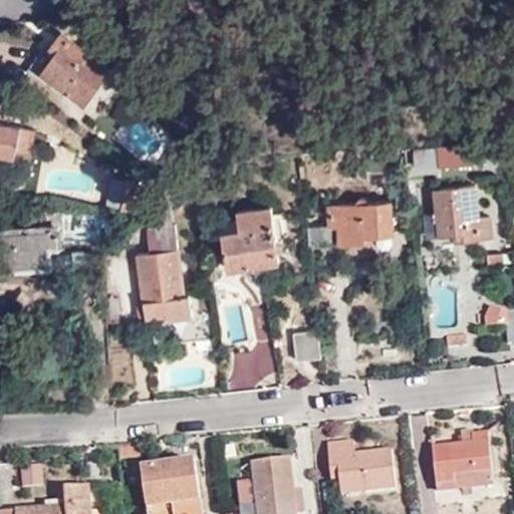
[(85,101),(110,65),(60,30),(49,44),(58,49),(42,69),(85,101)]
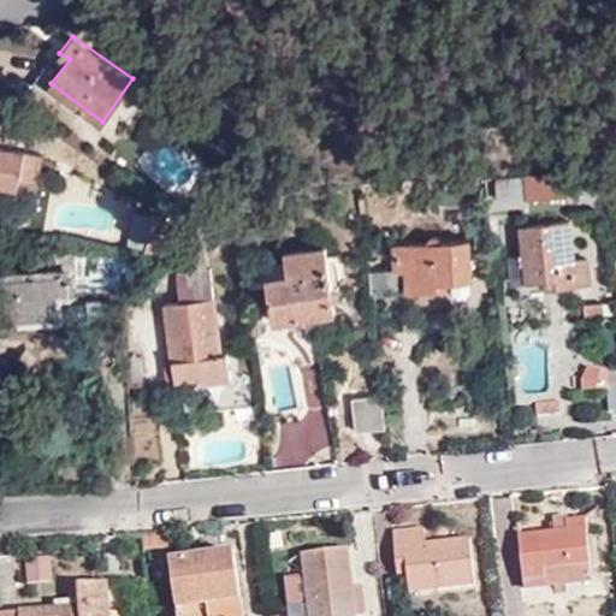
[(0,178),(39,185),(43,153),(5,147),(7,137),(0,135),(0,178)]
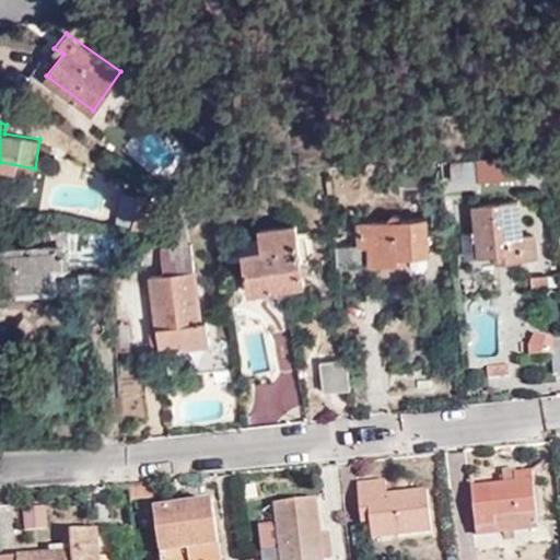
[(516,176),(514,155),(473,160),(475,179),(516,176)]
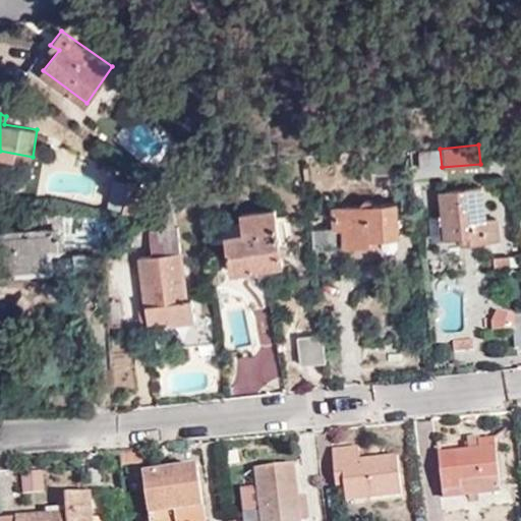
[(24,160),(13,158),(8,180),(20,182),(24,160)]
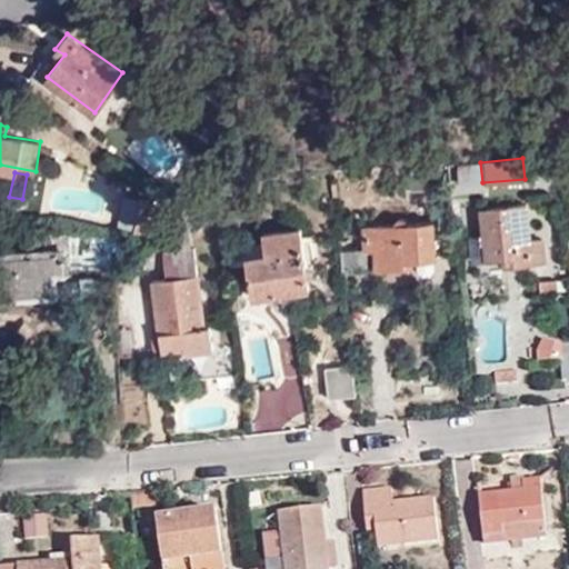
[(153,230),(156,202),(139,200),(137,233),(148,235),(150,232),(153,230)]
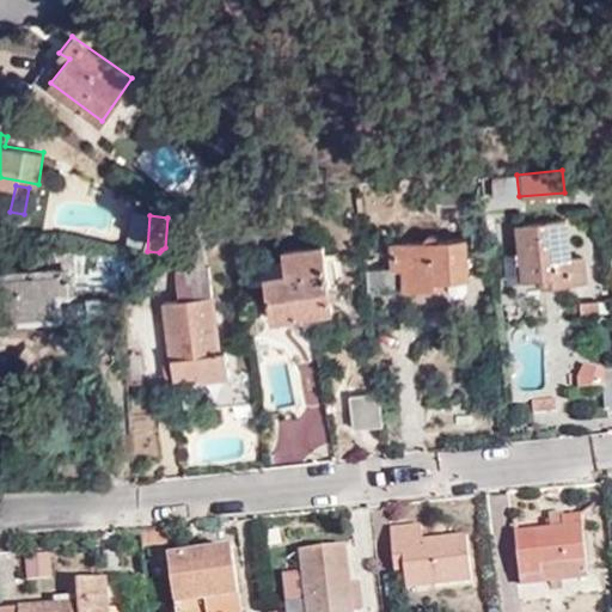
[(576,259),(571,219),(518,226),(524,281),(540,280),(542,288),(588,283),(585,258),(576,259)]
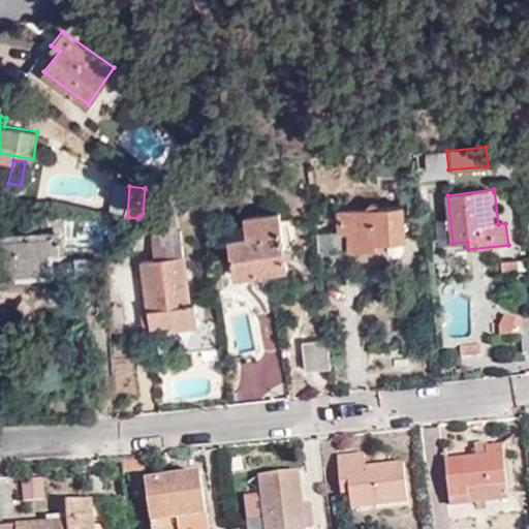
[(152,213),(154,237),(169,235),(169,231),(181,229),(178,203),(162,204),(163,212),(152,213)]
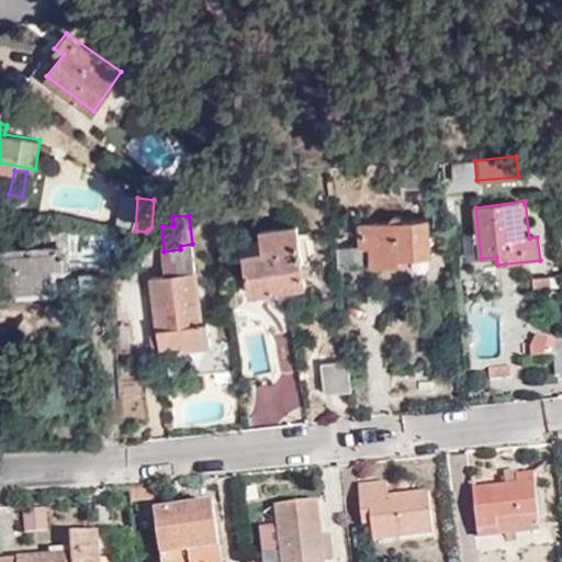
[(433,253),(430,217),(361,221),(363,245),(372,245),(374,263),(406,261),(405,255),(433,253)]
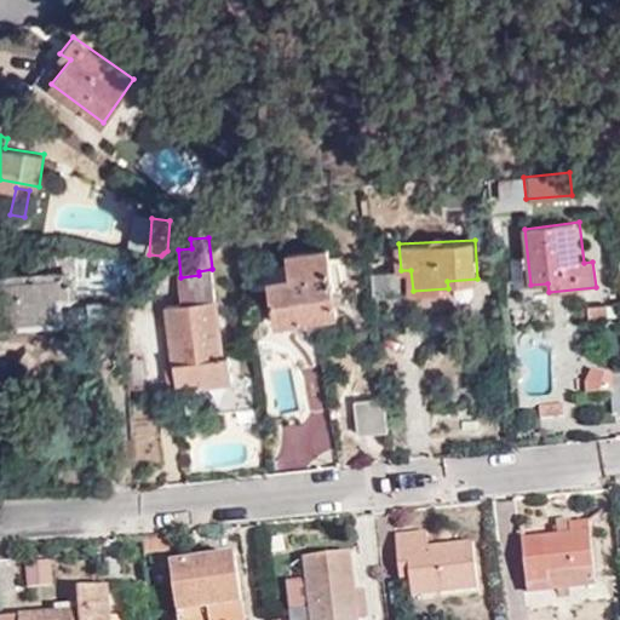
[(343,315),(333,250),(291,254),(293,277),(271,281),(277,325),(343,315)]
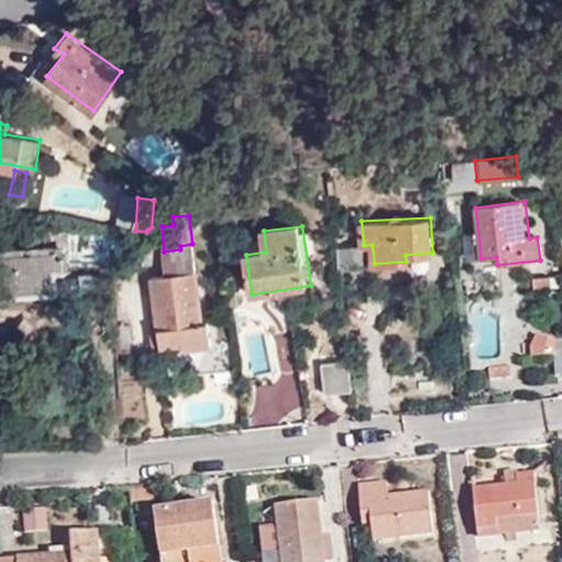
[(180,249),(164,251),(163,251),(165,276),(150,278),(158,348),(183,345),(184,349),(212,346),(208,323),(202,324),(193,244),(192,244),(180,246),(180,249)]
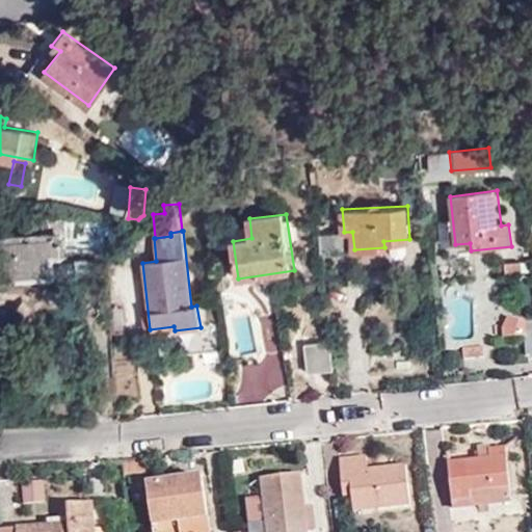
[(49,254),(65,253),(63,232),(0,237),(0,278),(52,274),(49,254)]
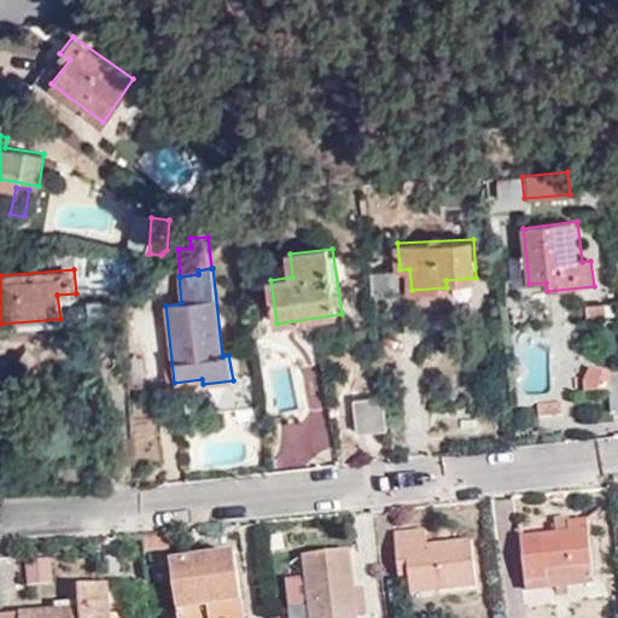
[(605,392),(606,369),(583,368),(582,391),(605,392)]
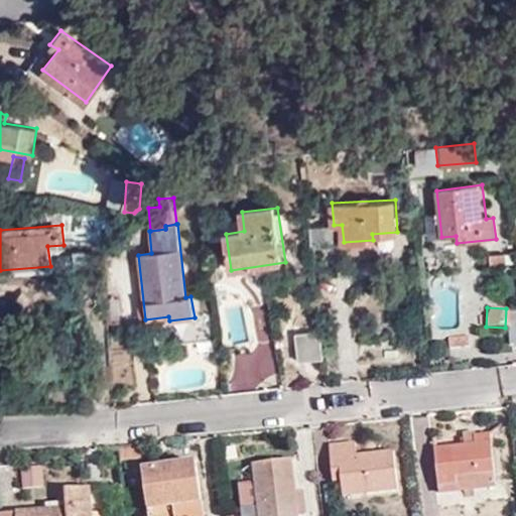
[(298,360),(325,358),(321,330),(294,332),(298,360)]
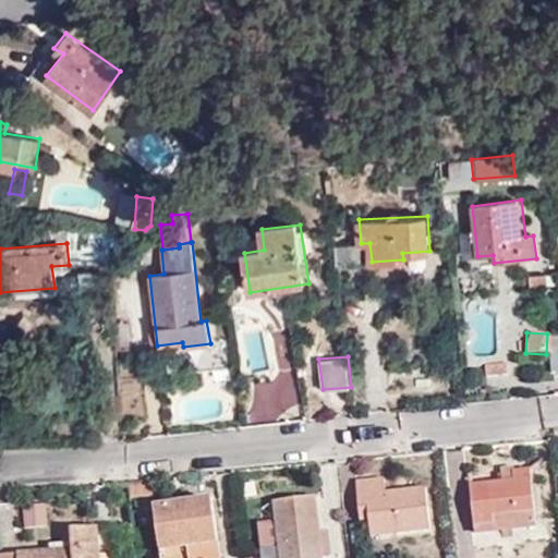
[(536,525),(529,466),(514,469),(513,466),(499,468),(501,481),(470,485),(476,533),(536,525)]
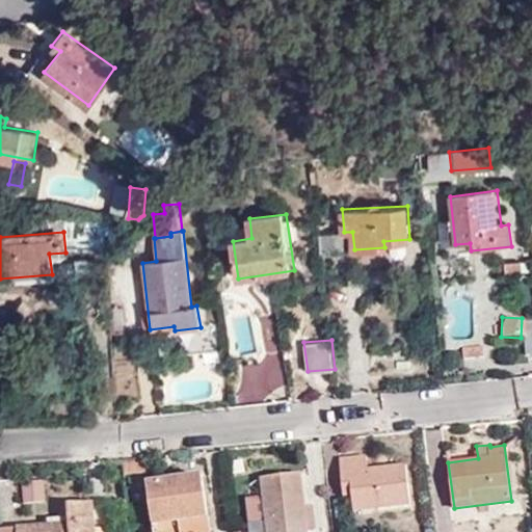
[(410,506),(405,464),(368,470),(365,454),(345,456),(351,512),(410,506)]
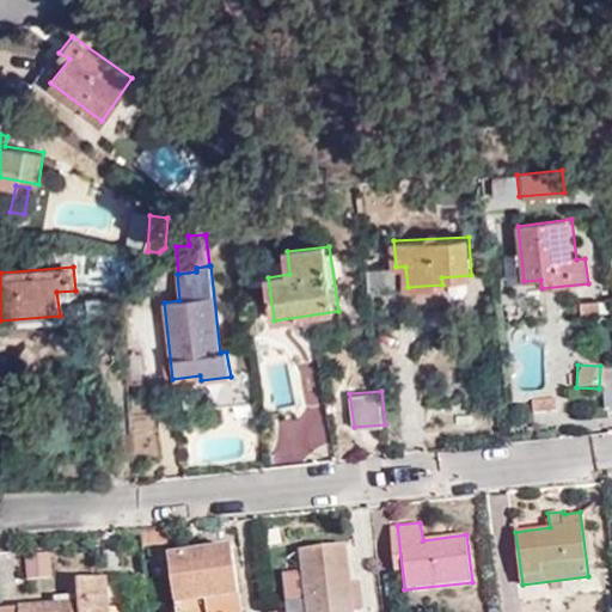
[(165,542),(164,527),(141,530),(142,543),(165,542)]
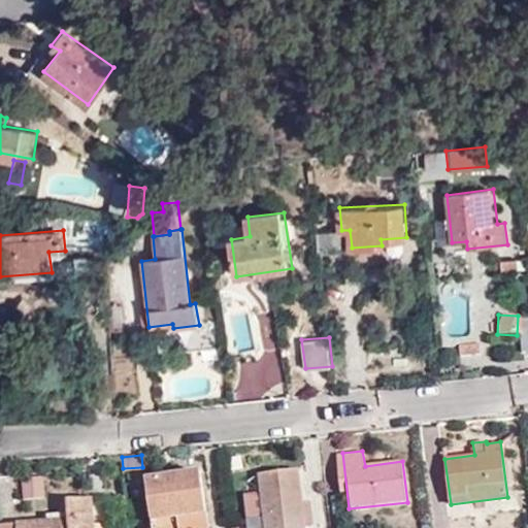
[(304,527),(298,469),(261,473),(263,489),(242,492),(245,514),(258,513),(260,523),(266,523),(267,527),(304,527)]
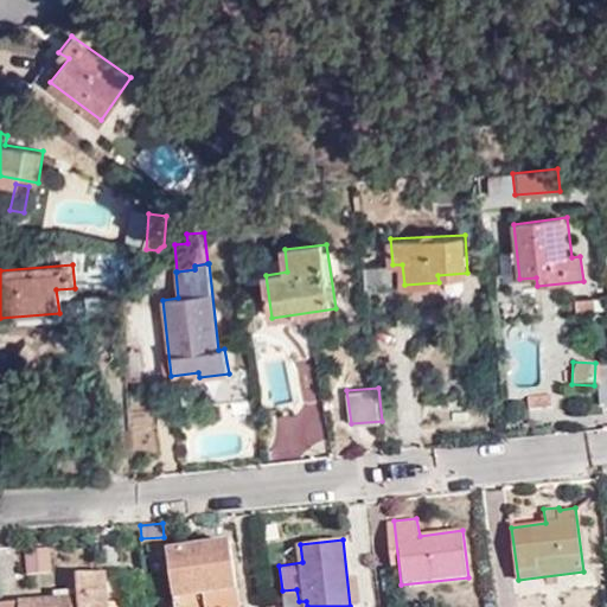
[(235,592),(229,544),(166,553),(172,606),(204,606),(203,595),(235,592)]
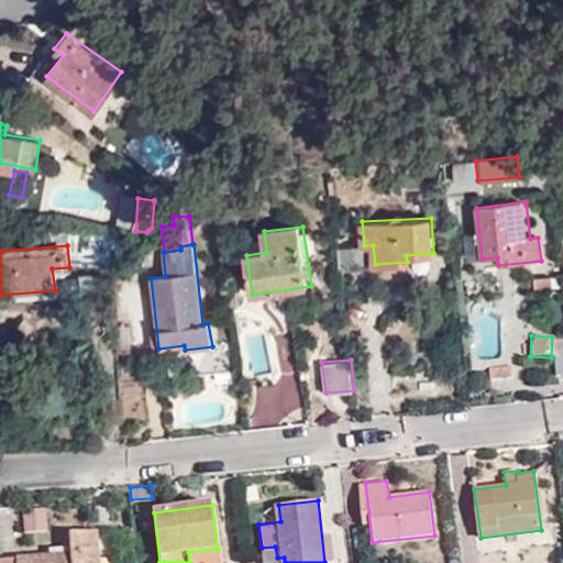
[(45,509),(21,512),(23,533),(48,530),(45,509)]
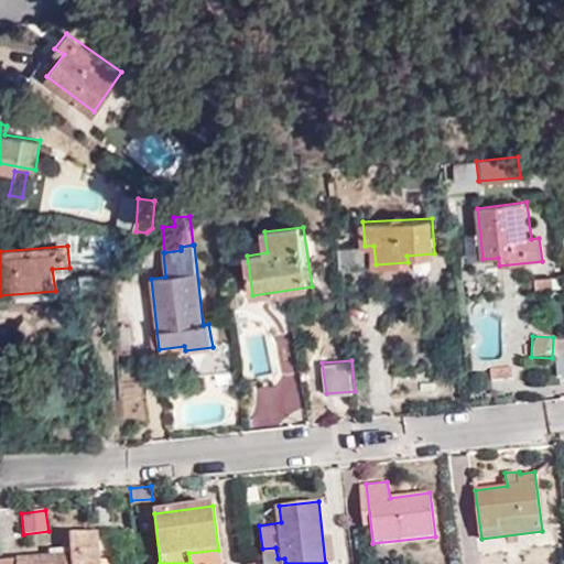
[(97,563),(97,530),(73,530),(74,555),(18,557),(18,563),(97,563)]
